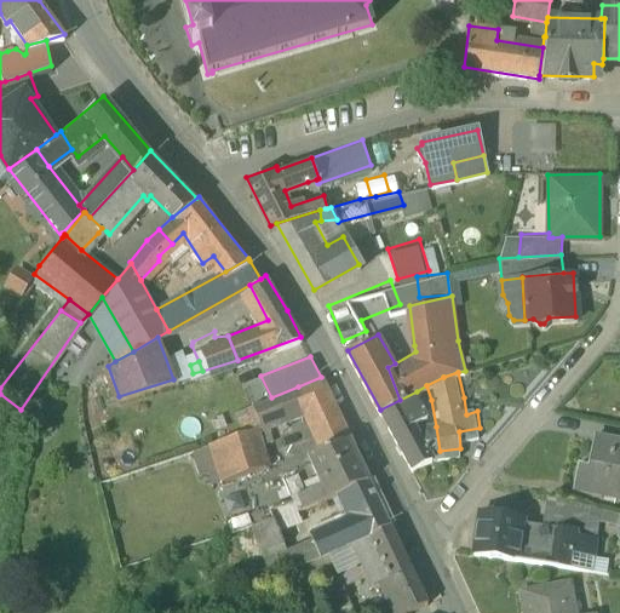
[(306,407),(305,408),(309,416),(333,405),(321,377),(298,387),(306,407)]
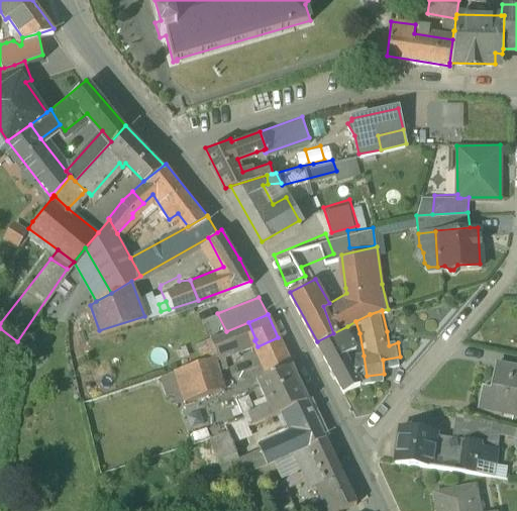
[(255,339),(248,322),(226,331),(210,336),(217,352),(254,340),(255,339)]
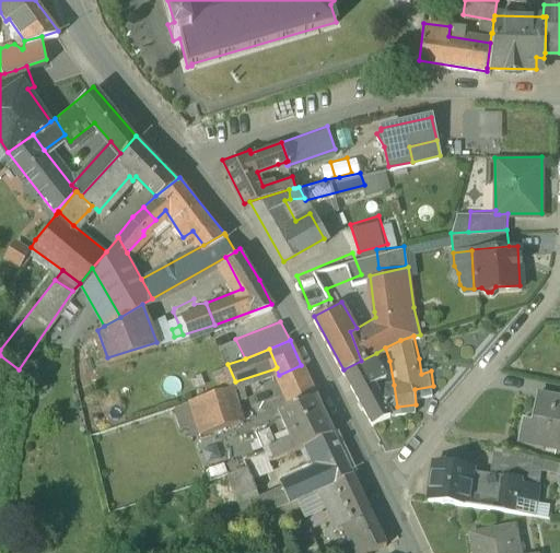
[(376,353),(361,361),(343,369),(372,422),(397,407),(394,385),(374,387),(372,383),(388,375),(376,353)]
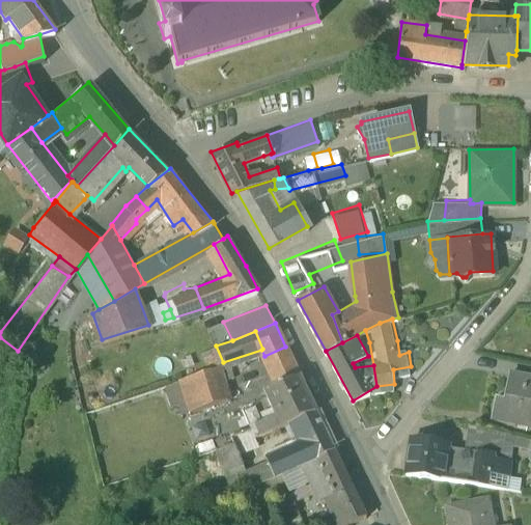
[(216,346),(206,350),(213,366),(219,364),(223,362),(216,346)]
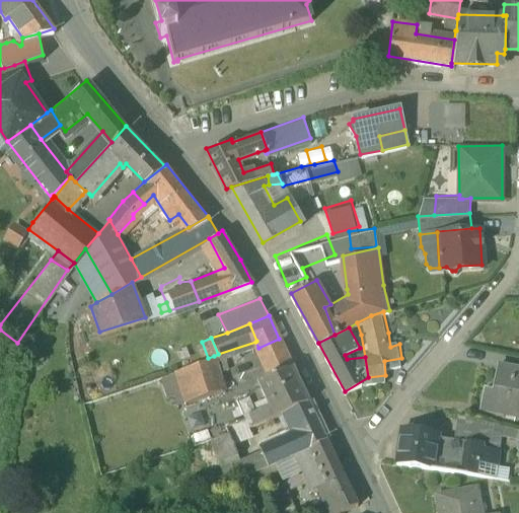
[(208,358),(166,371),(171,386),(179,383),(184,401),(223,388),(214,356),(208,358)]
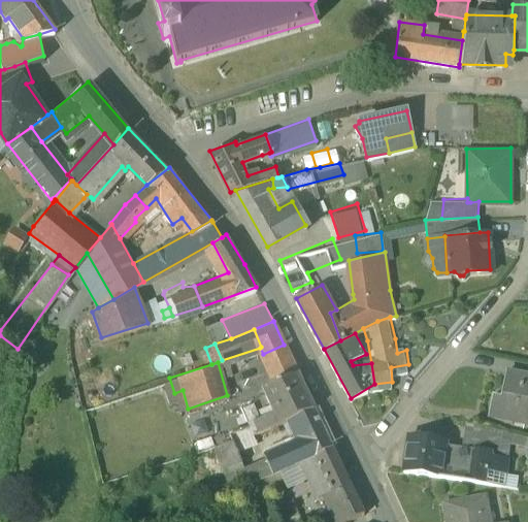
[(527,373),(506,369),(501,395),(494,393),(490,413),(527,420),(527,373)]
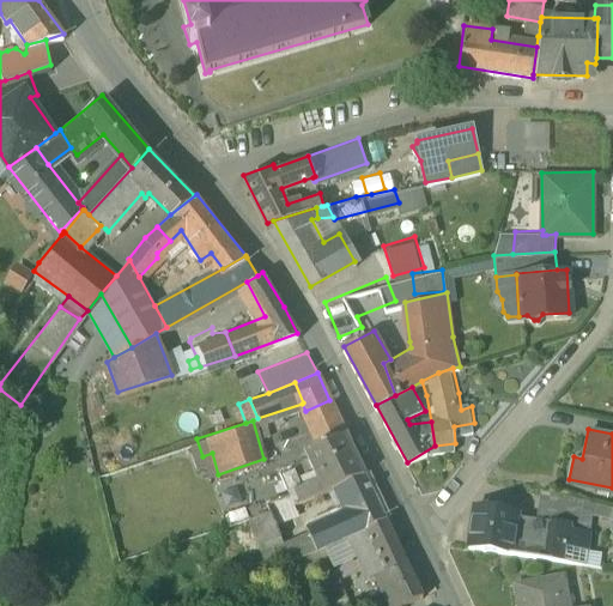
[(345,430),(305,448),(319,477),(303,484),(289,490),(290,494),(293,500),(313,492),(333,484),(364,472),(345,430)]
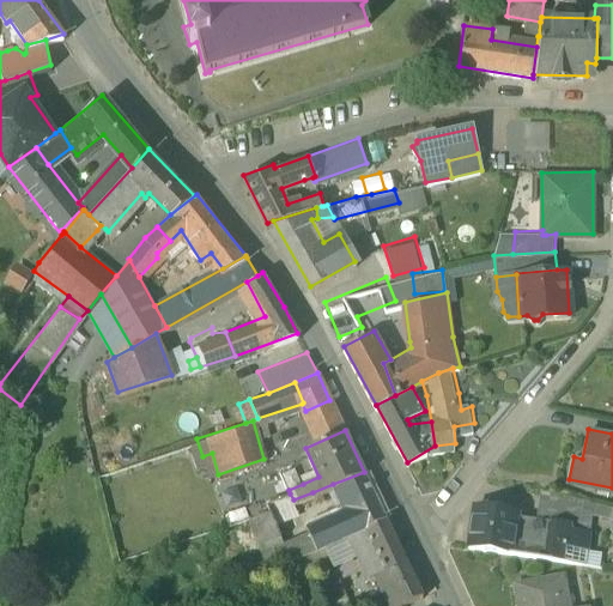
[(293,462),(259,474),(261,483),(267,502),(290,494),(289,490),(303,484),(293,462)]
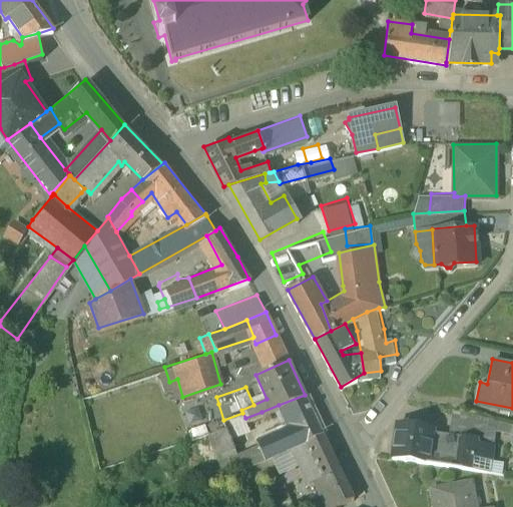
[(278,436),(231,458),(232,462),(233,466),(236,472),(271,457),(290,448),(323,433),(305,395),(279,405),(288,427),(276,432),(278,436)]
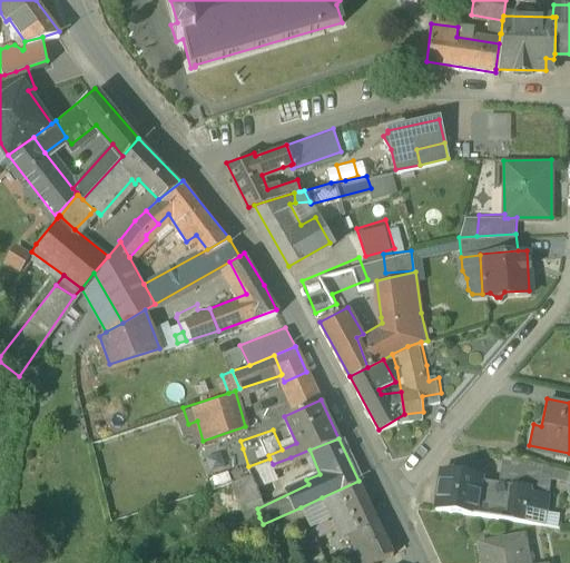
[(248,466),(243,448),(226,455),(235,478),(251,473),(248,466)]
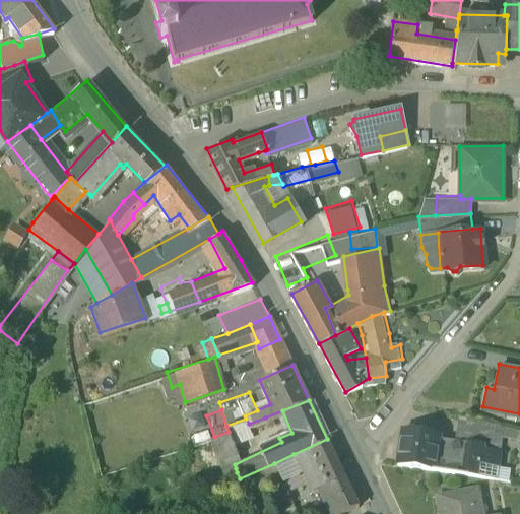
[(504,423),(458,412),(455,439),(462,440),(482,442),(481,447),(500,449),(504,423)]
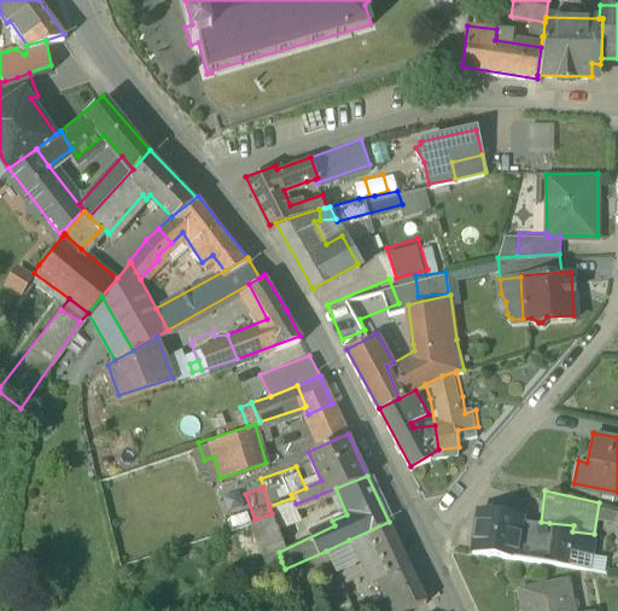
[(315,496),(296,504),(299,512),(301,516),(320,508),(315,496)]
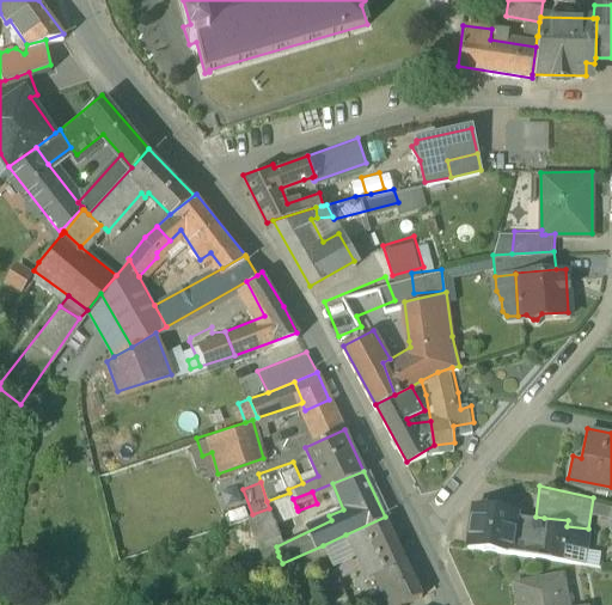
[(289,493),(267,501),(269,508),(252,514),(250,514),(261,543),(281,533),(274,518),(297,507),(293,499),(289,493)]
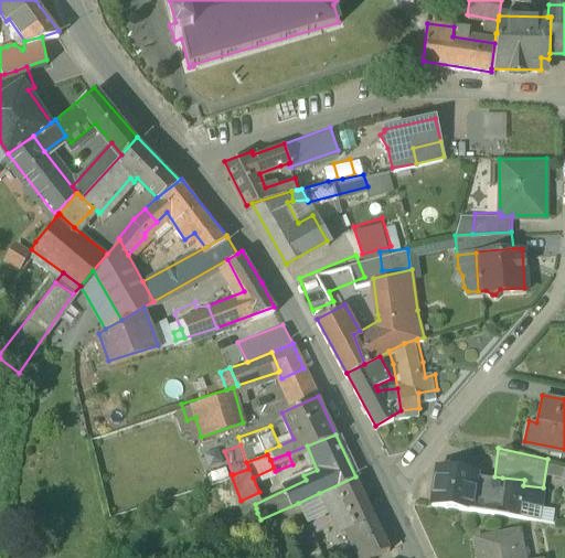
[(466,460),(451,459),(450,465),(437,463),(432,502),(471,507),(476,473),(476,469),(465,467),(466,460)]
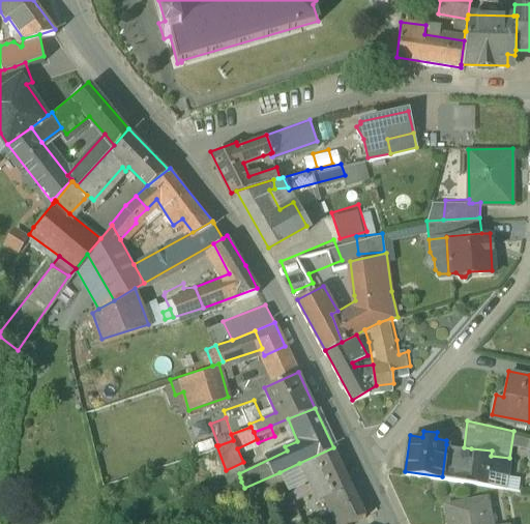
[(464,447),(446,444),(442,476),(467,479),(471,448),(464,447)]
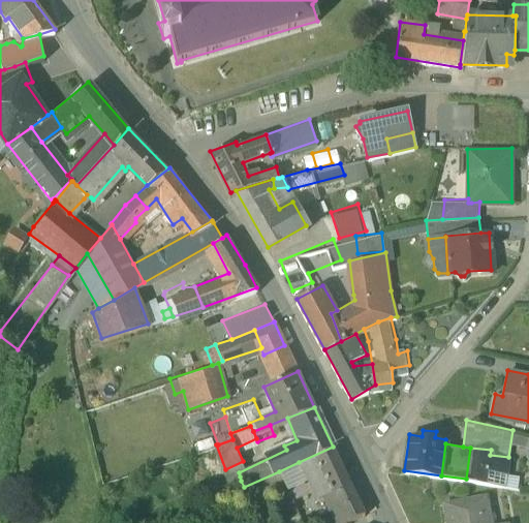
[(333,447),(299,462),(307,480),(316,498),(325,496),(335,513),(339,522),(341,522),(365,513),(333,447)]
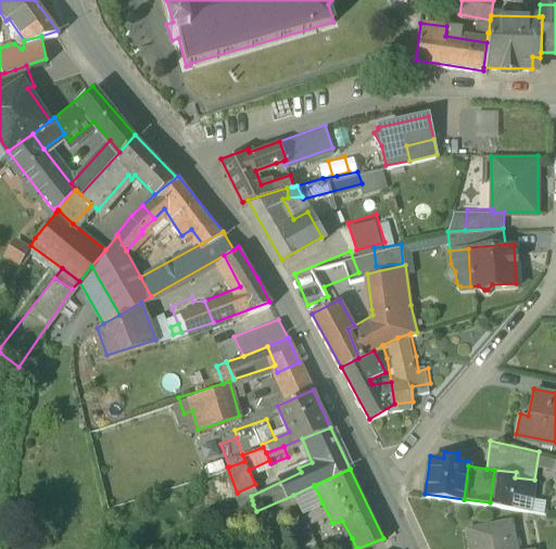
[(516,472),(494,470),(490,502),(512,506),(515,477),(516,472)]
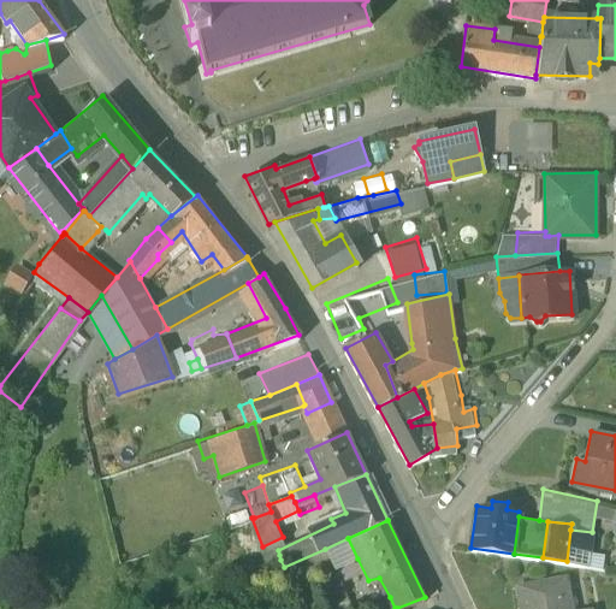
[(592,532),(570,530),(567,561),(587,563),(592,532)]
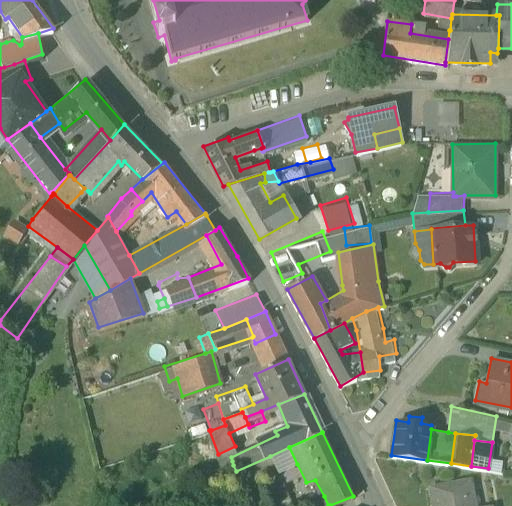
[(289,447),(270,456),(278,473),(297,464),(289,447)]
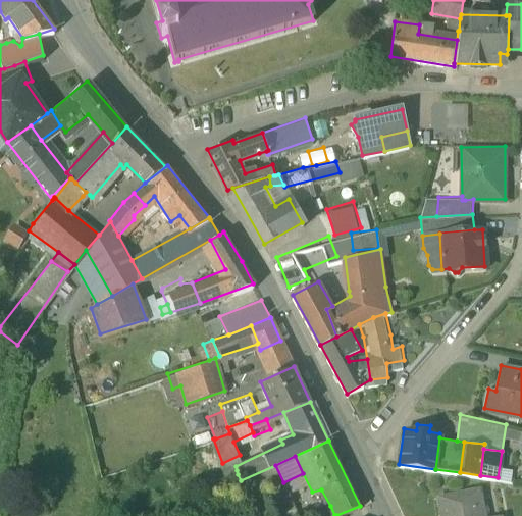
[(286,484),(272,491),(279,507),(294,501),(286,484)]
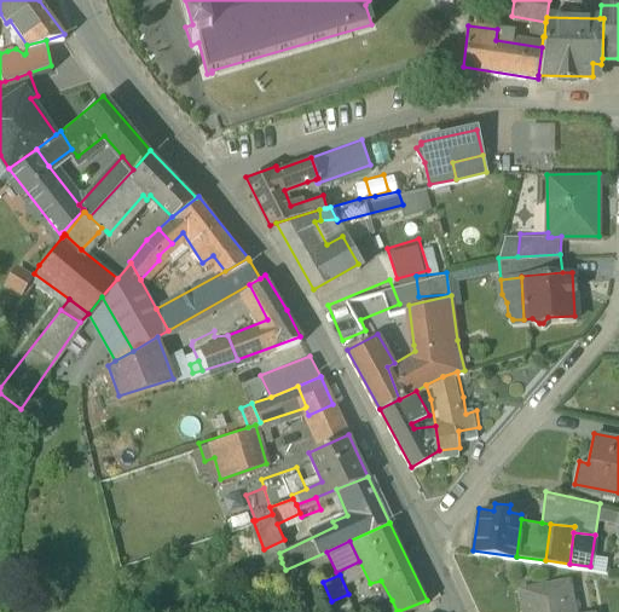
[(573,611),(567,579),(522,588),(526,611),(573,611)]
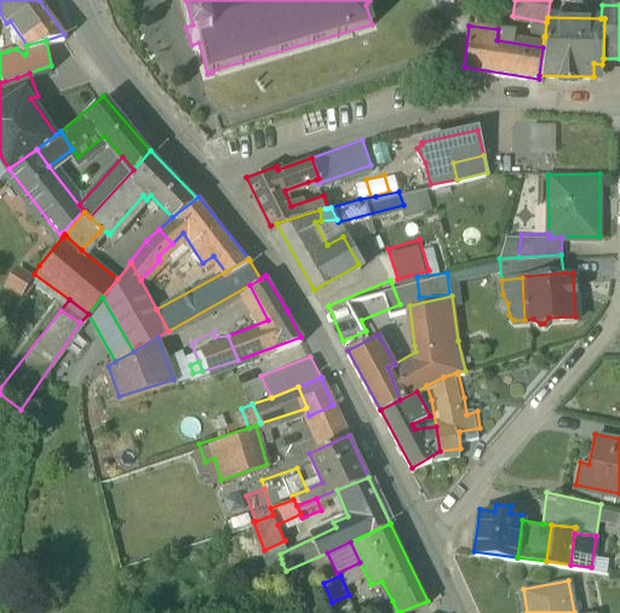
[(397,612),(392,601),(383,597),(368,603),(372,612),(397,612)]
